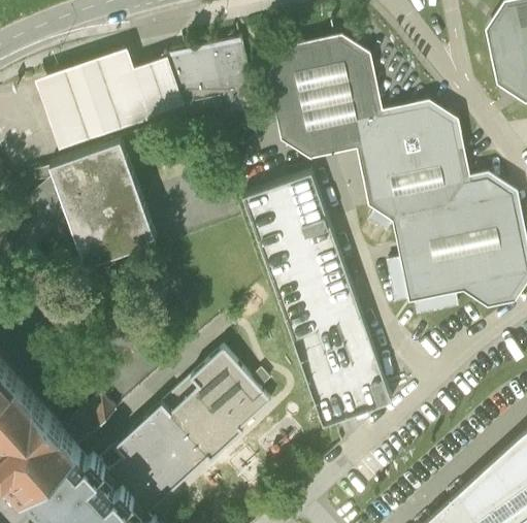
[(526,0),(503,0),(485,30),(496,84),(526,103),(526,102),(526,0)]
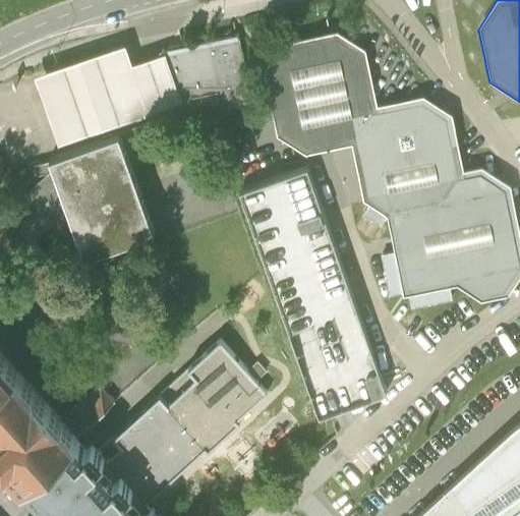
[(480,303),(507,298),(519,278),(519,238),(510,188),(481,170),(463,173),(457,146),(452,117),(422,98),(376,107),(363,51),(336,33),(281,44),(263,72),(276,137),(304,156),(351,147),(362,203),(387,218),(403,299),(456,288),(480,303)]
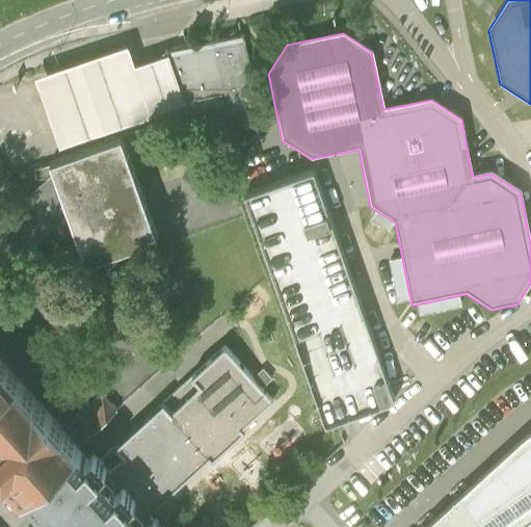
[(243,41),(166,57),(184,106),(221,98),(226,116),(258,110),(243,41)]
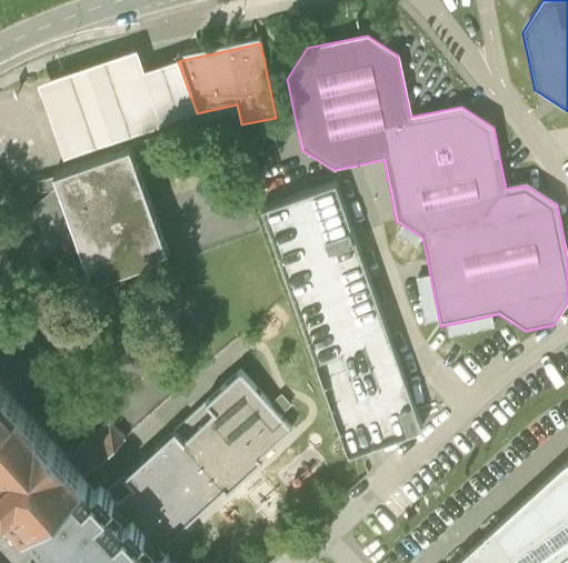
[(137,52),(37,84),(49,121),(63,161),(161,129),(160,126),(197,113),(178,61),(158,69),(143,73),(137,52)]
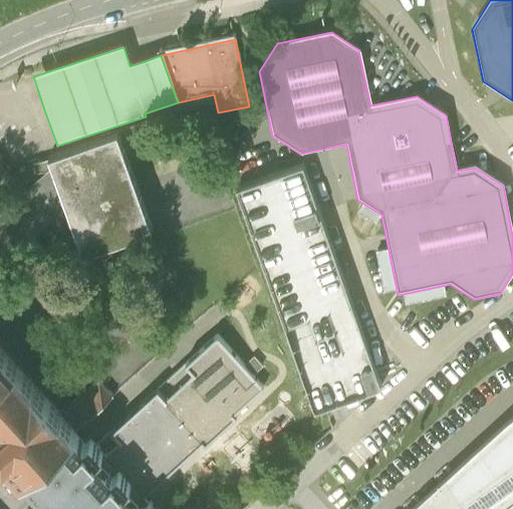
[(116,137),(48,161),(53,175),(60,195),(82,260),(152,236),(151,233),(150,234),(116,140),(117,139),(116,137)]
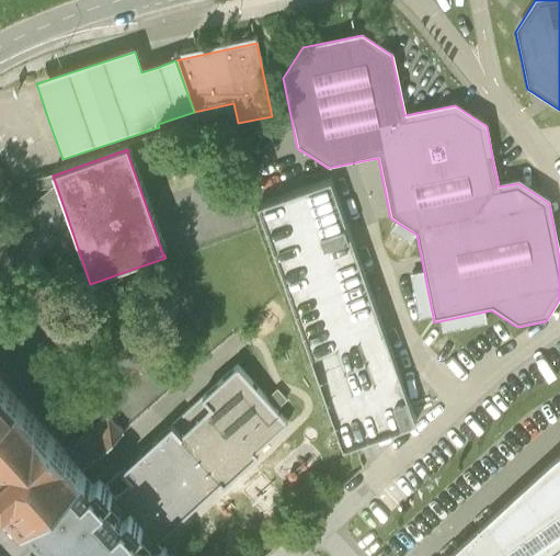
[(343,451),(415,426),(330,182),(258,207),(343,451)]
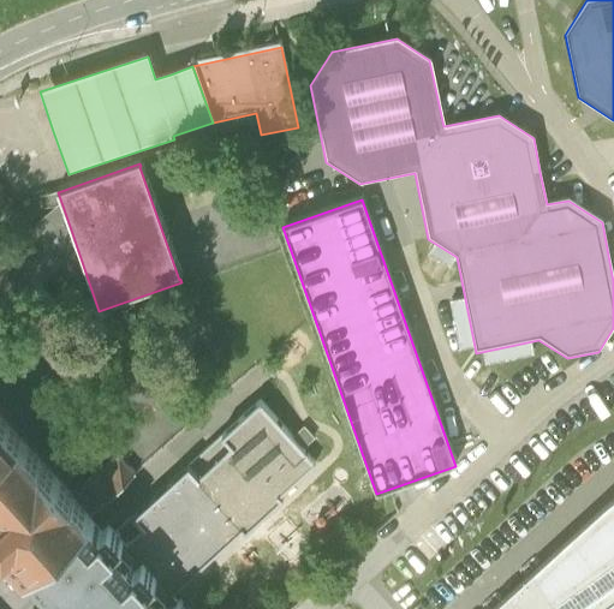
[(15,250),(0,262),(0,292),(1,294),(72,233),(64,209),(61,209),(15,250)]
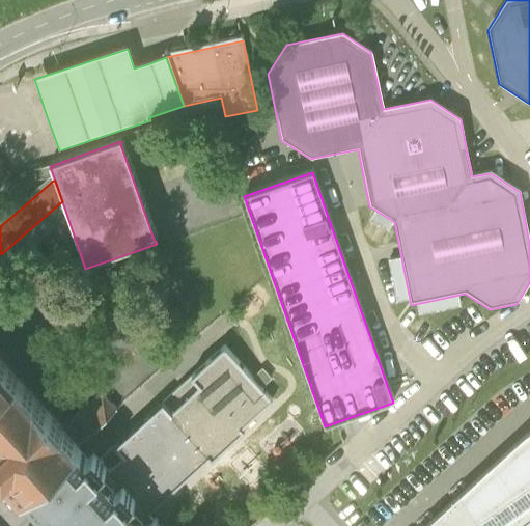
[(271,406),(223,353),(101,465),(92,457),(87,463),(77,451),(25,498),(47,522),(45,524),(46,525),(156,525),(148,518),(207,464),(211,467),(243,437),(241,435),(271,406)]
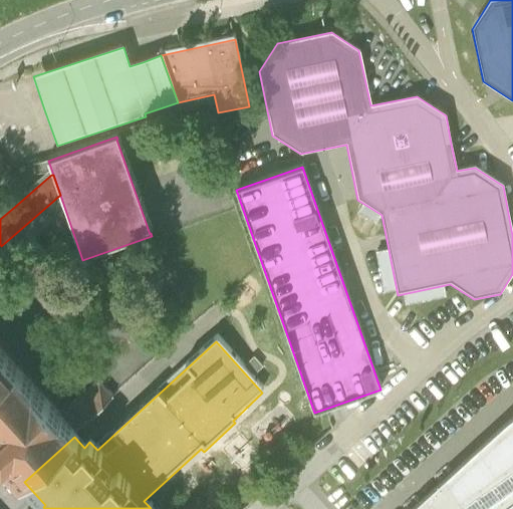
[(0,461),(21,485),(24,482),(74,437),(110,405),(97,389),(60,422),(0,354),(0,461)]
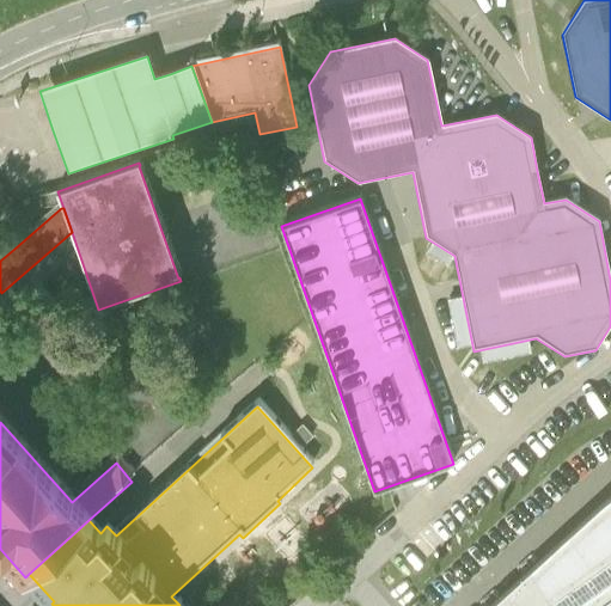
[(610,605),(610,501),(599,512),(496,605),(610,605)]
